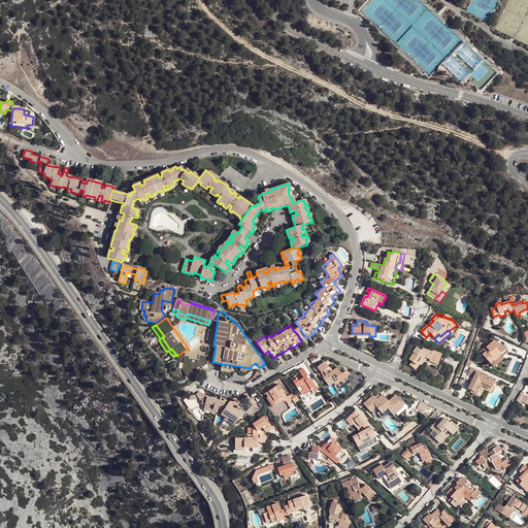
[(488,354),(486,352),(483,355),(490,363),(494,360),(500,354),(501,355),(502,357),(508,352),(501,344),(499,345),(494,340),(486,348),(488,350),(490,352),(488,354)]
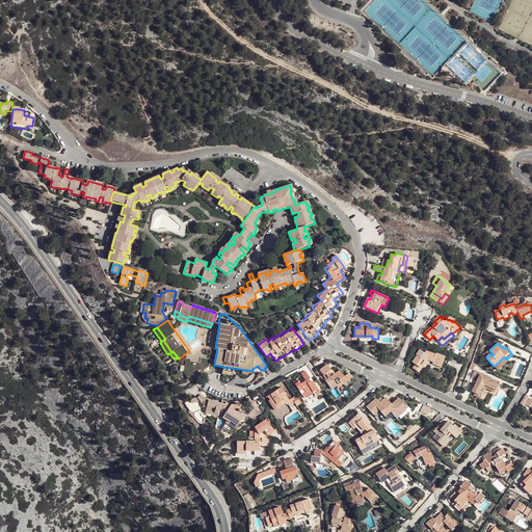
[(434,361),(443,364),(446,357),(436,353),(436,355),(426,351),(425,353),(420,350),(416,355),(417,355),(413,363),(416,365),(413,368),(419,373),(428,361),(433,362),(434,361)]
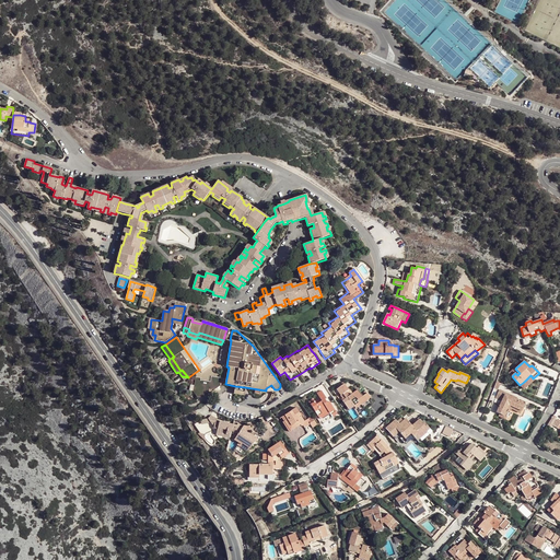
[(346,392),(349,391),(345,384),(337,389),(340,396),(342,394),(346,398),(342,400),(347,407),(352,404),(359,412),(363,408),(364,409),(373,401),(368,393),(363,396),(358,389),(351,394),(349,396),(346,392)]
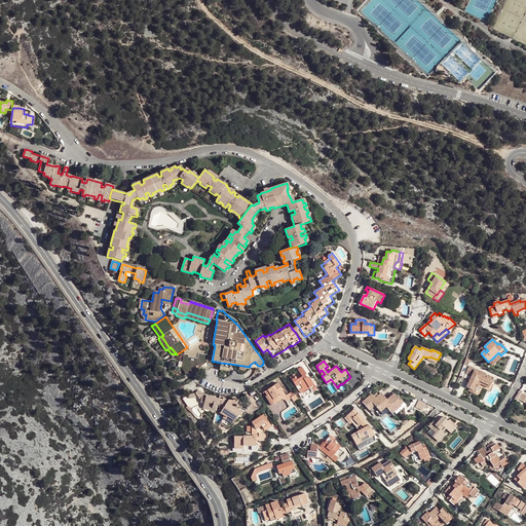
[(230,369),(230,364),(221,363),(220,367),(220,370),(229,372),(230,369)]
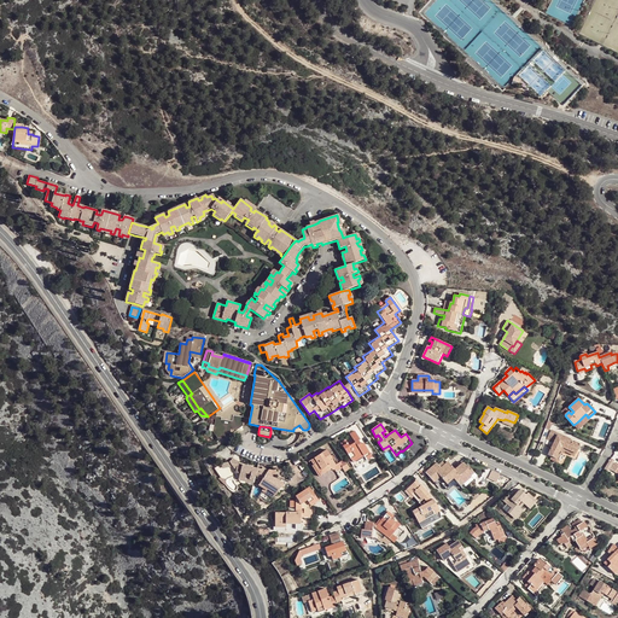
[(564,448),(576,454),(579,447),(570,442),(571,439),(552,430),(547,439),(554,443),(548,455),(552,456),(555,459),(560,449),(564,448)]
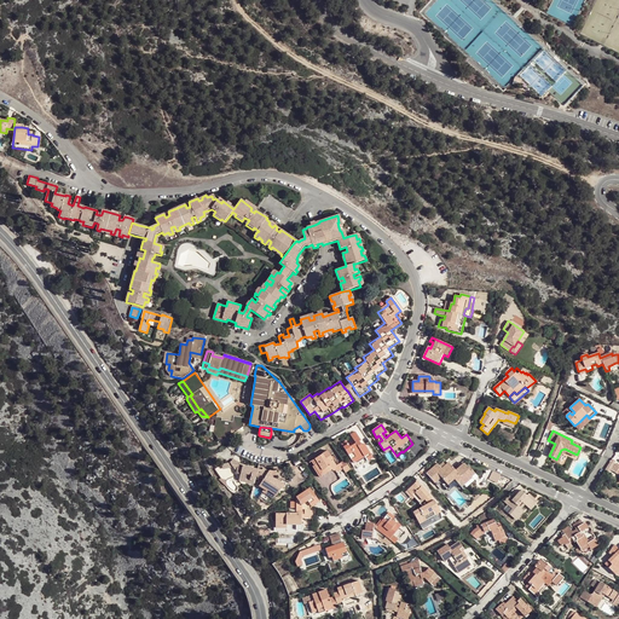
[(351,447),(348,444),(346,441),(341,445),(352,461),(362,453),(364,457),(360,460),(364,464),(368,462),(368,461),(372,457),(364,444),(362,445),(359,441),(360,440),(356,433),(351,435),(354,440),(356,444),(351,447)]
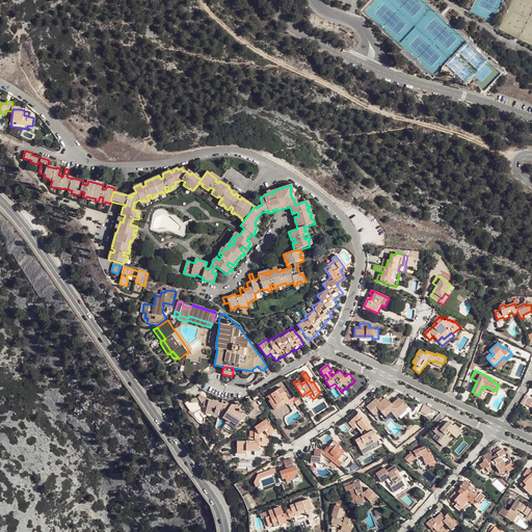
[(495,394),(496,391),(485,386),(482,387),(478,395),(475,393),(474,396),(480,399),(484,391),(486,390),(495,394)]
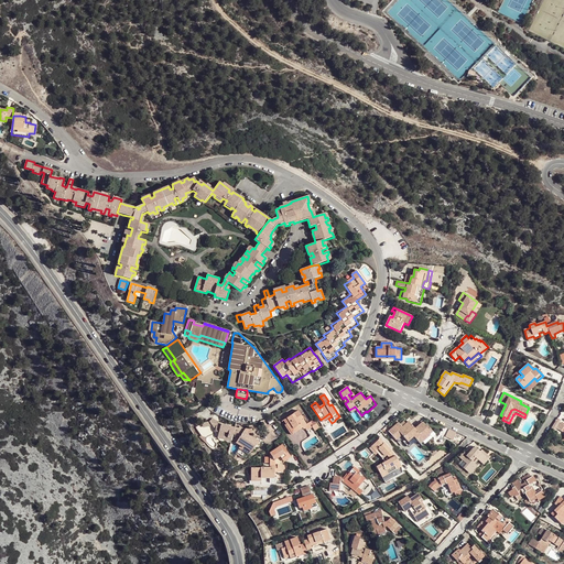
[(299,411),(285,419),(288,423),(286,424),(290,431),(297,426),(300,430),(303,427),(307,425),(306,424),(303,420),(301,418),(303,416),(299,411)]
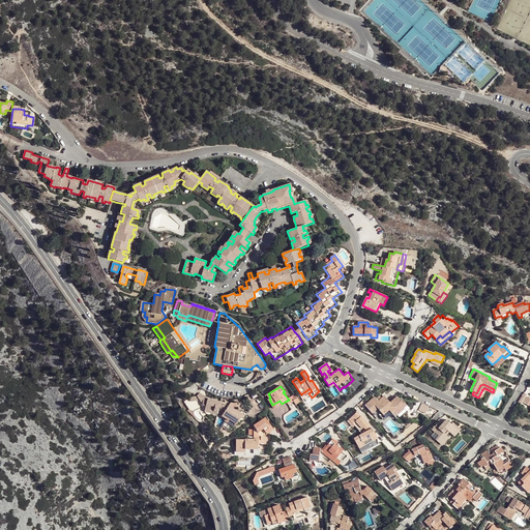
[(303,396),(308,393),(312,391),(310,388),(301,394),(303,396)]
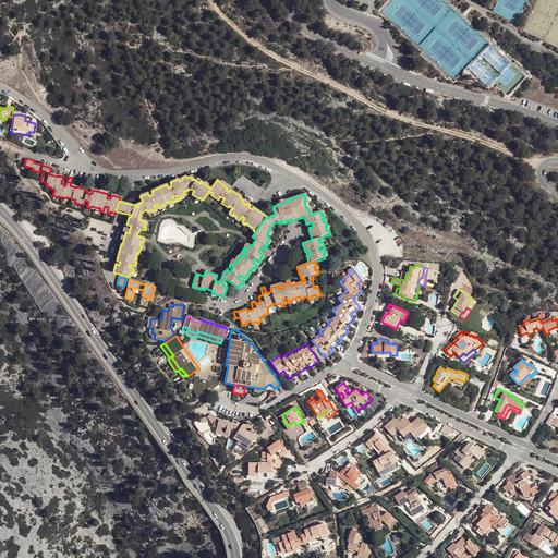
[(230,429),(232,423),(215,419),(215,416),(210,414),(207,416),(211,423),(214,423),(213,425),(215,427),(217,428),(216,431),(217,431),(225,433),(225,436),(229,437),(230,429)]
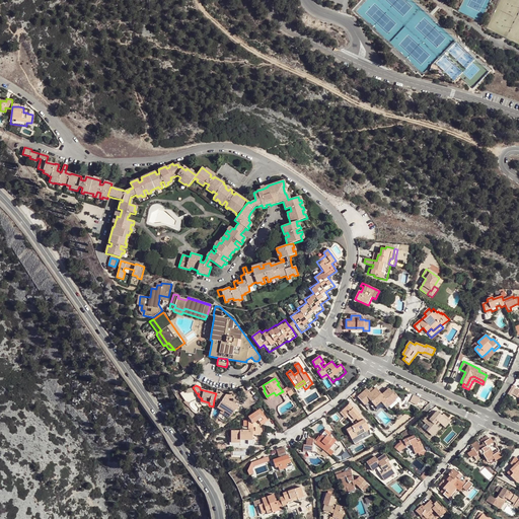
[(286,388),(282,390),(283,391),(279,393),(280,395),(281,394),(282,396),(287,393),(286,391),(287,390),(286,388)]
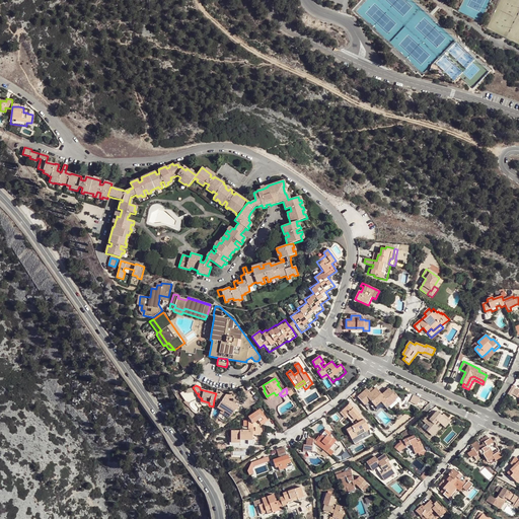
[(370,393),(368,390),(367,389),(357,397),(366,408),(369,404),(371,402),(375,406),(381,401),(383,404),(385,402),(389,406),(395,400),(398,397),(395,393),(394,394),(392,392),(389,388),(382,394),(376,388),(373,390),(370,393)]
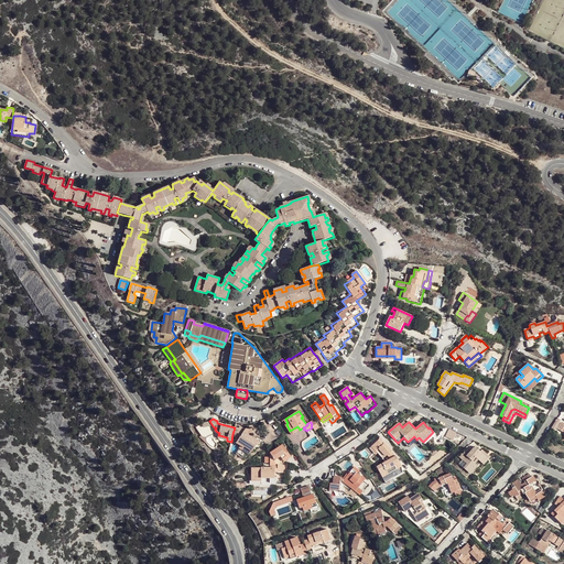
[(291,435),(300,430),(297,426),(290,431),(286,424),(284,425),(291,435)]
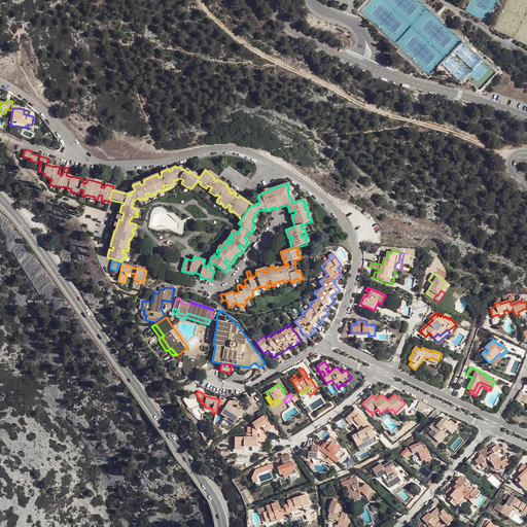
[(227,403),(219,399),(217,406),(223,409),(227,403)]
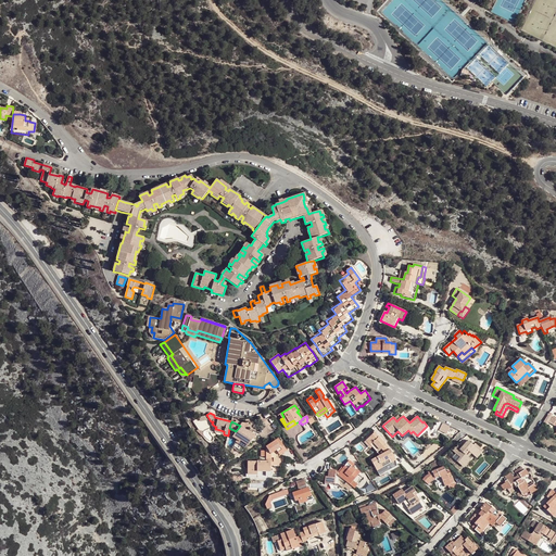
[(234,436),(241,441),(249,445),(255,436),(240,426),(236,431),(234,436)]
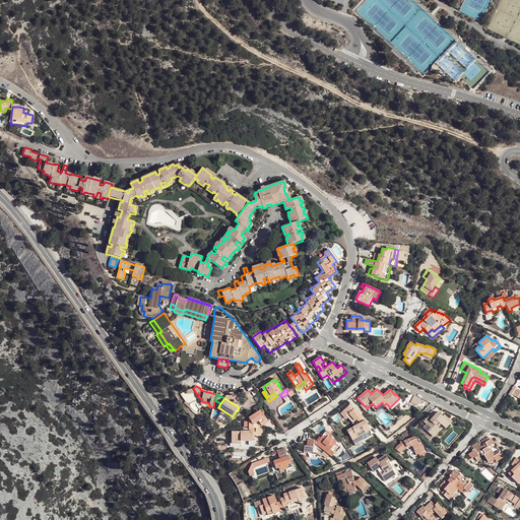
[(398,403),(396,401),(390,407),(386,403),(384,405),(389,411),(398,403)]
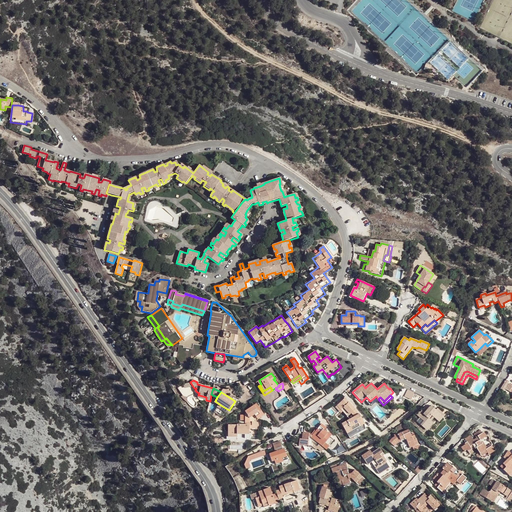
[(370,406),(378,399),(376,396),(370,401),(366,397),(364,399),(370,406)]
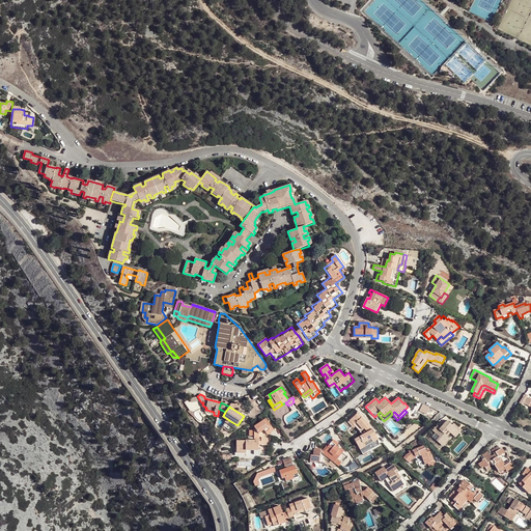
[(358,413),(350,420),(356,426),(363,435),(355,440),(360,449),(378,440),(372,429),(358,413)]
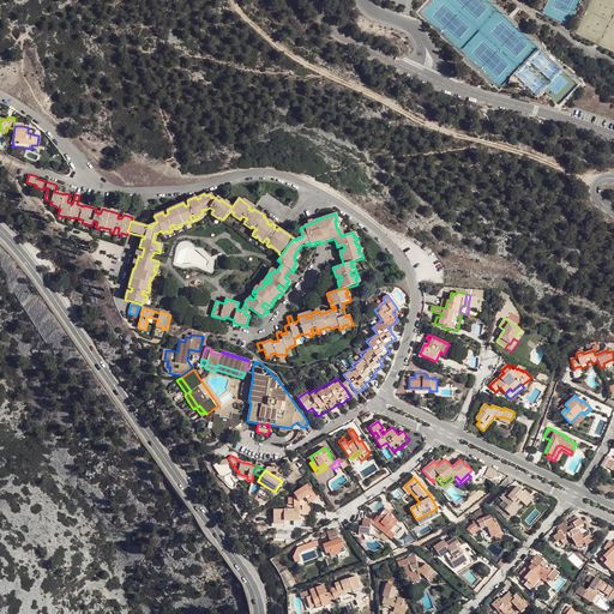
[(295,510),(274,510),(274,523),(284,523),(284,521),(294,521),(294,525),(300,525),(300,521),(299,521),(299,515),(309,515),(309,506),(299,506),(299,501),(305,497),(308,503),(317,498),(307,485),(294,494),(294,498),(288,498),(288,505),(294,505),(294,506),(295,506),(295,510)]
